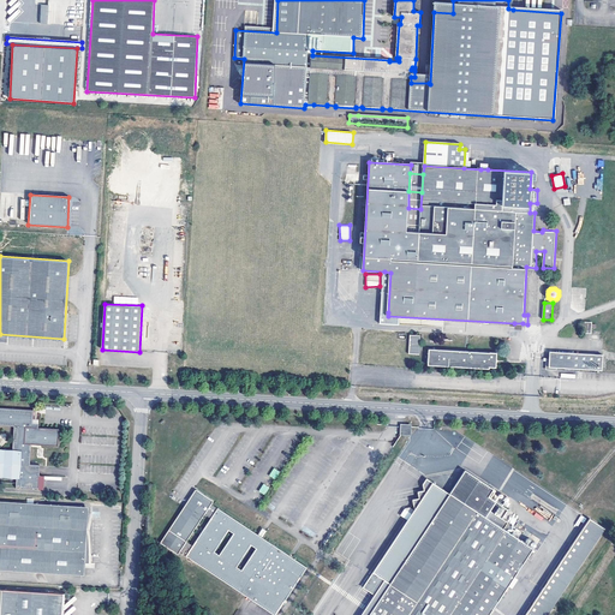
[(421,336),(411,335),(410,353),(419,354),(421,336)]
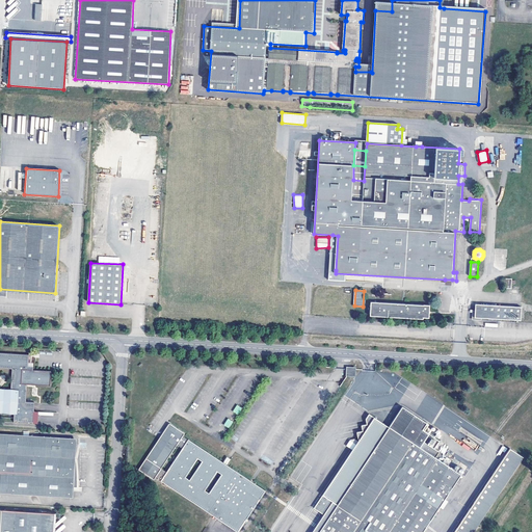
[(430,306),(372,302),(371,316),(423,319),(423,317),(429,318),(430,306)]
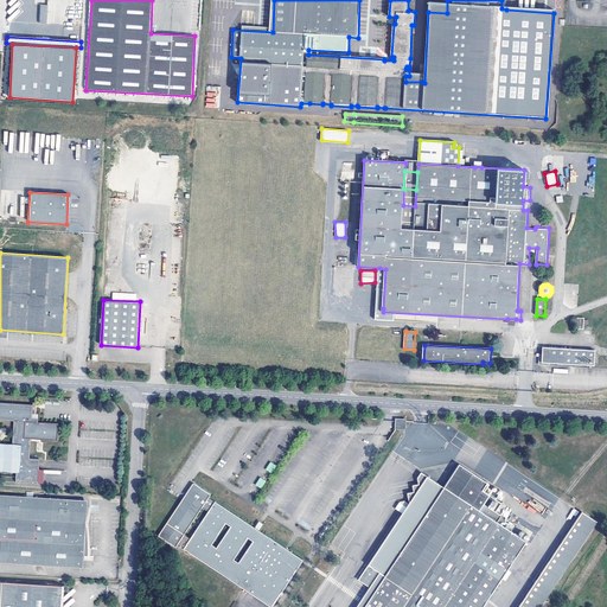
[(594,351),(543,347),(542,363),(594,365),(594,351)]
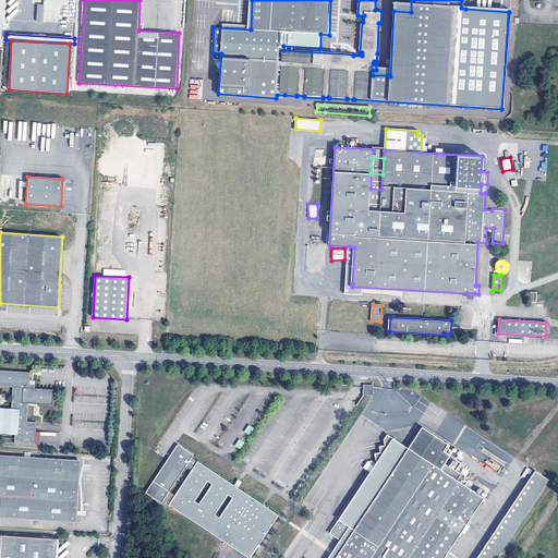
[(53,389),(40,388),(35,388),(35,384),(36,373),(0,370),(0,432),(15,434),(14,443),(35,444),(37,422),(28,421),(28,403),(52,404),(53,389)]
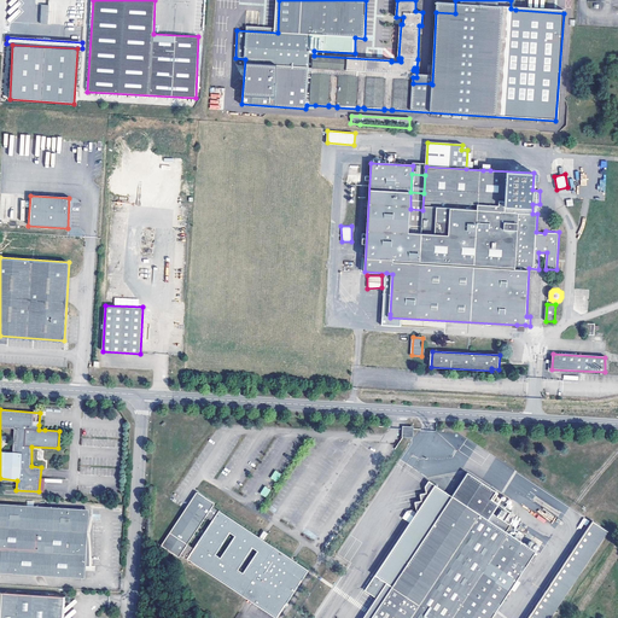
[(478,456),(473,465),(483,471),(489,461),(478,456)]
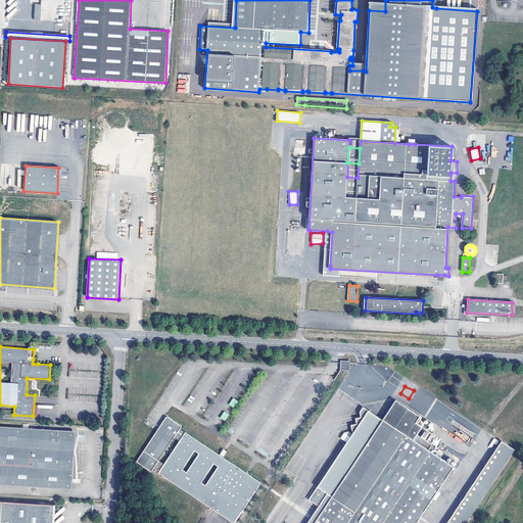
[(229,405),(234,408),(238,401),(233,397),(229,405)]
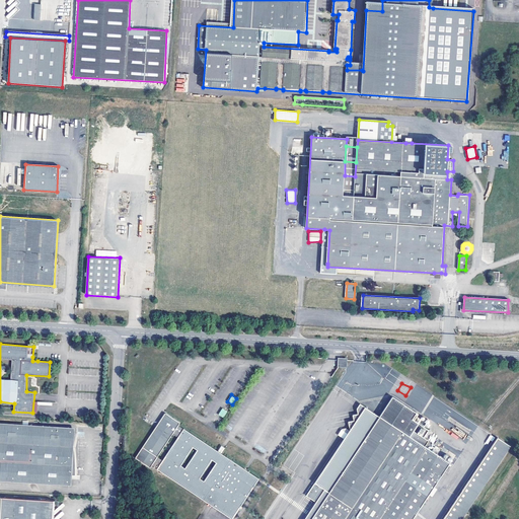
[(450,463),(410,436),(419,423),(413,418),(417,412),(393,395),(379,416),(366,408),(315,484),(324,490),(328,493),(311,518),(413,518),(416,514),(421,507),(437,483),(441,475),(450,463)]
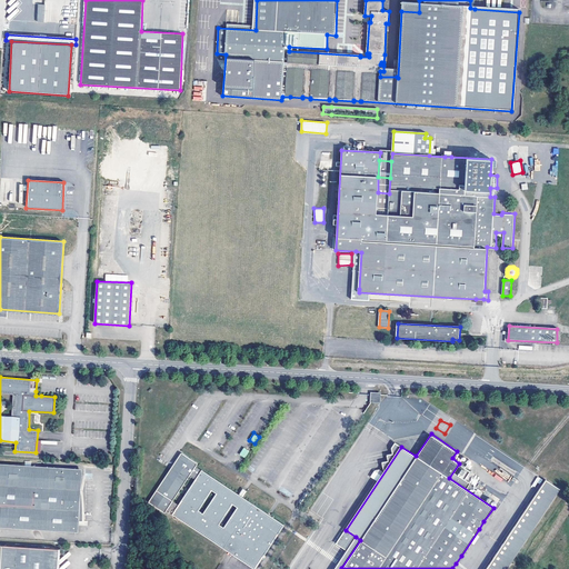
[(239,455),(245,458),(249,451),(243,448),(239,455)]
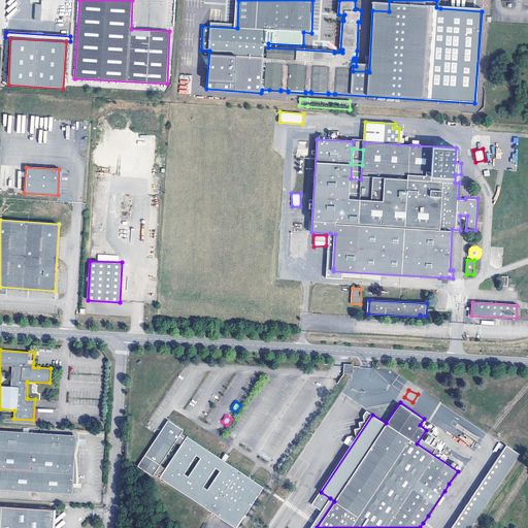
[(176,440),(182,444),(187,436),(182,432),(184,429),(168,420),(145,456),(160,465),(176,440)]
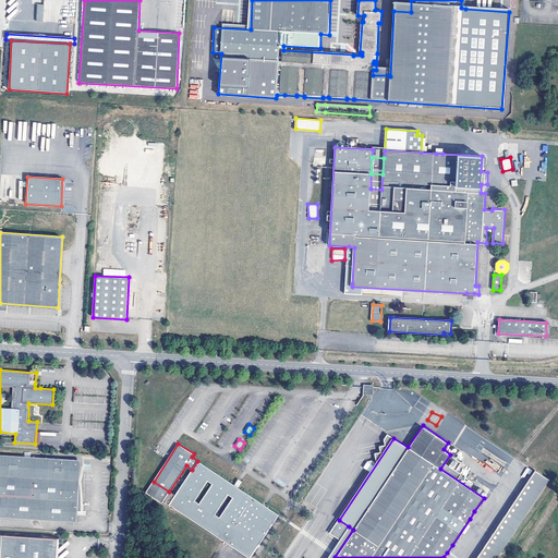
[(0,517),(73,522),(74,516),(77,516),(77,511),(81,511),(81,508),(81,506),(82,500),(82,496),(81,490),(81,485),(80,480),(77,474),(76,474),(77,460),(36,458),(0,455),(0,517)]
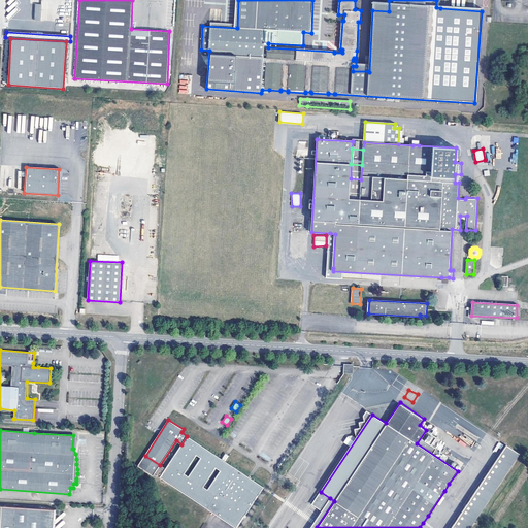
[(187,436),(182,444),(165,469),(160,465),(145,456),(138,467),(153,476),(154,473),(236,527),(264,487),(226,462),(222,459),(187,436)]
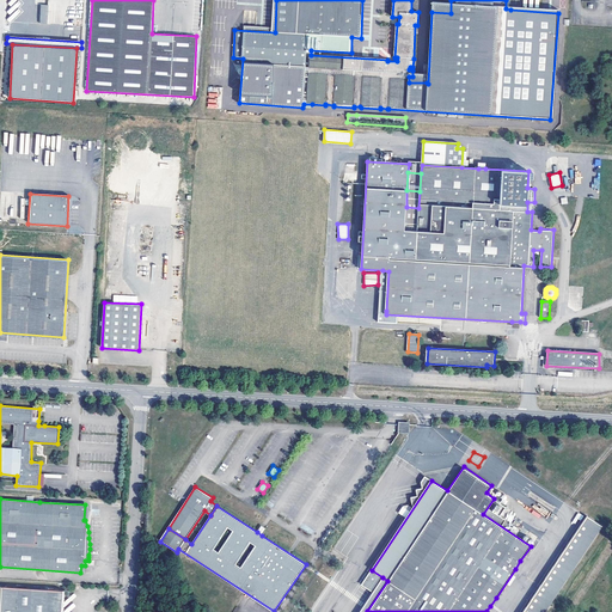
[(587,516),(522,611),(544,611),(601,526),(587,516)]
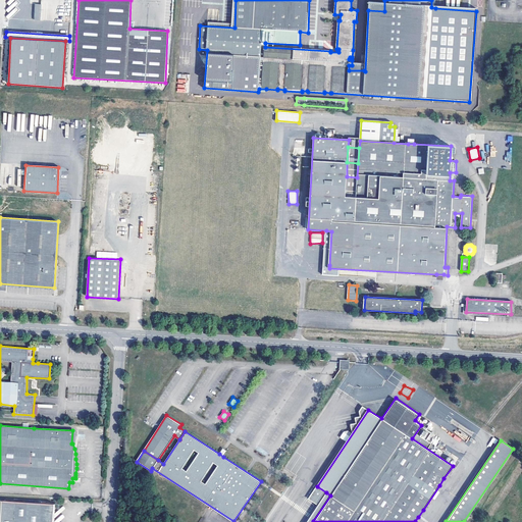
[(450,482),(444,478),(439,485),(445,489),(450,482)]
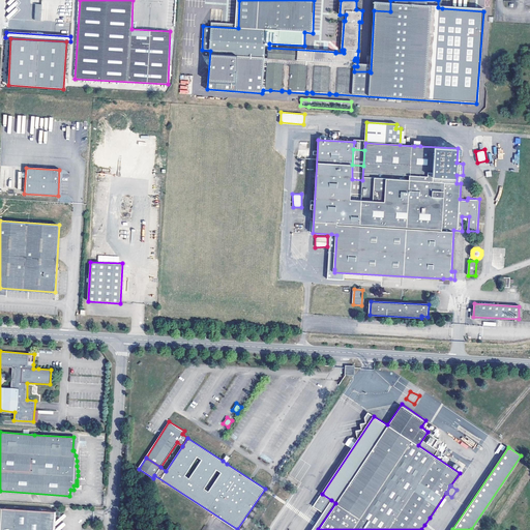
[(311,529),(318,529),(335,503),(331,500),(311,529)]
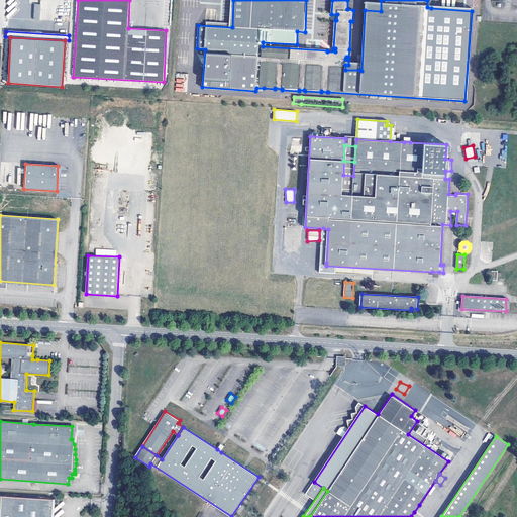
[(0,516),(50,516),(53,516),(47,511),(53,507),(54,499),(0,495),(0,516)]
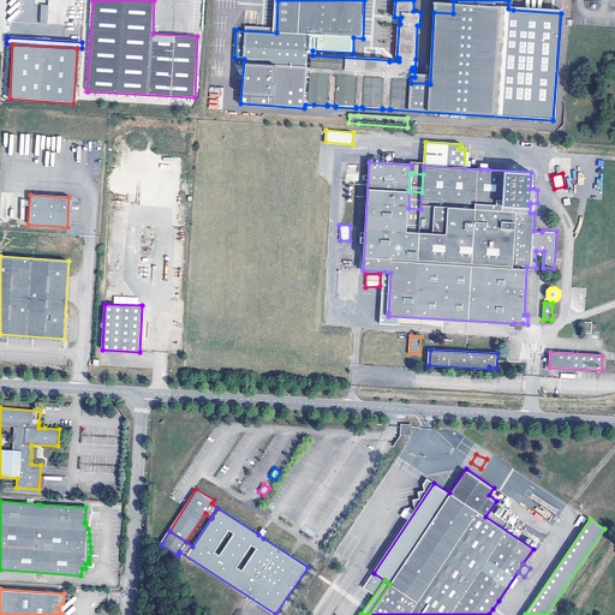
[(505,605),(499,601),(493,609),(499,614),(505,605)]
